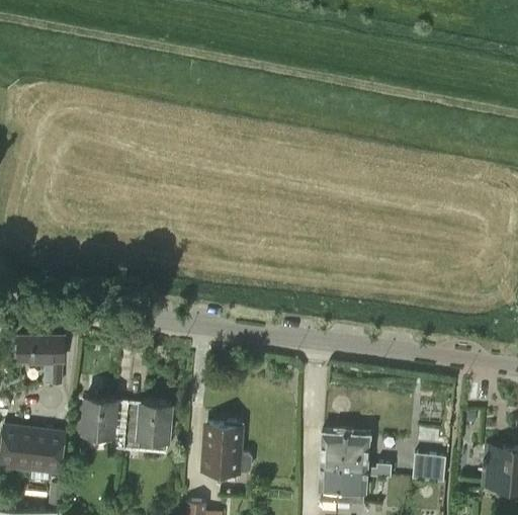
[(14,347),(14,359),(18,359),(18,361),(46,362),(45,382),(62,382),(63,362),(64,338),(18,337),(18,347),(14,347)]
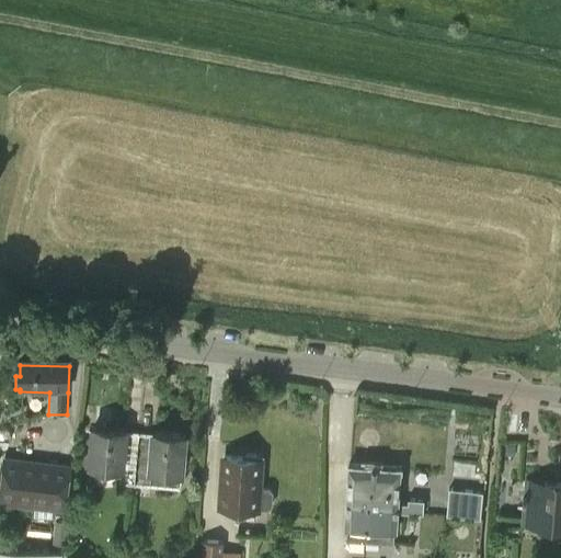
[(93,430),(90,468),(123,471),(122,485),(135,486),(138,444),(125,443),(126,433),(93,430)]
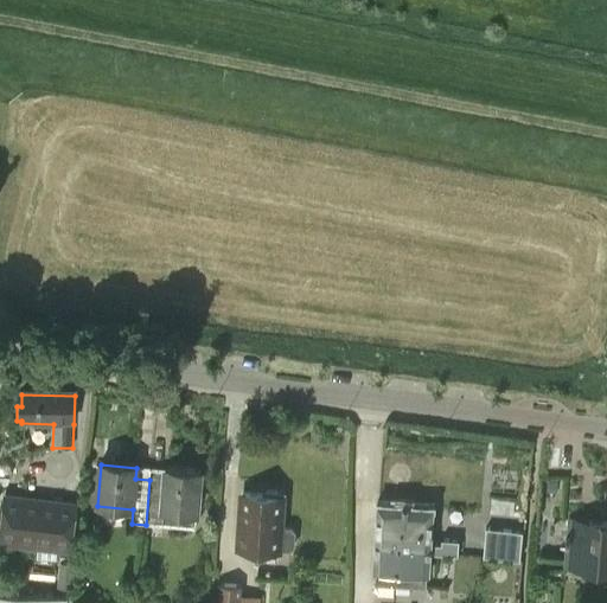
[(149,480),(146,525),(196,528),(200,473),(165,470),(165,481),(149,480)]
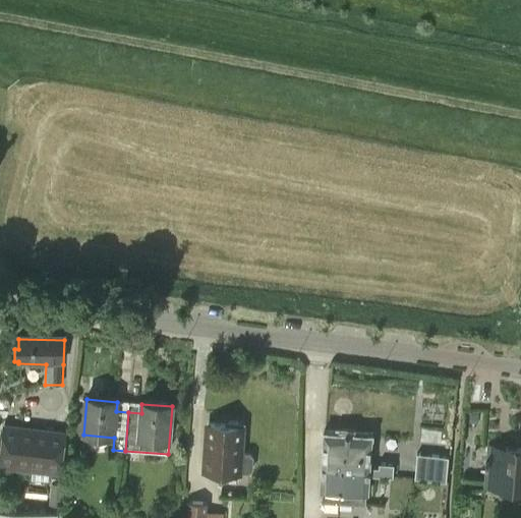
[(204,449),(204,463),(206,463),(206,473),(238,476),(248,476),(254,472),(255,458),(250,455),(240,454),(241,428),(238,428),(236,424),(229,424),(227,427),(209,426),(207,449),(204,449)]
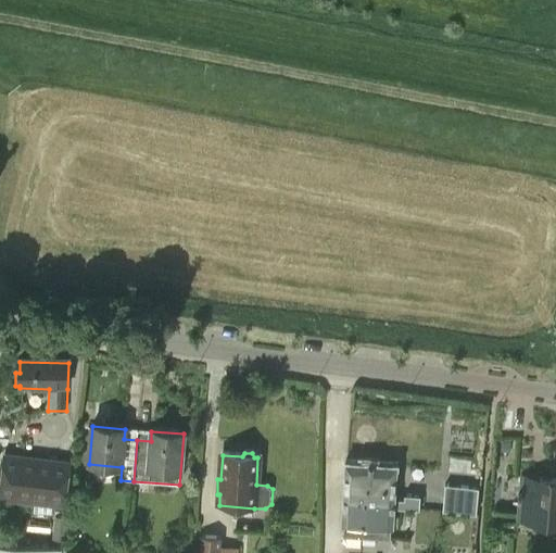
[(5,457),(1,493),(64,500),(67,464),(5,457)]
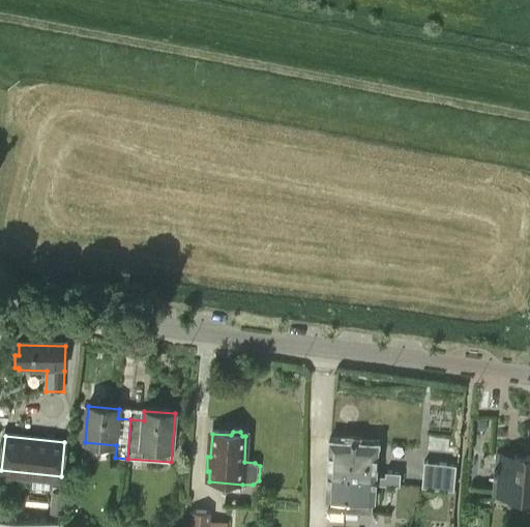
[(329,441),(326,482),(348,485),(348,479),(363,480),(363,485),(376,486),(400,487),(401,474),(385,473),(385,477),(377,477),(379,444),(329,441)]
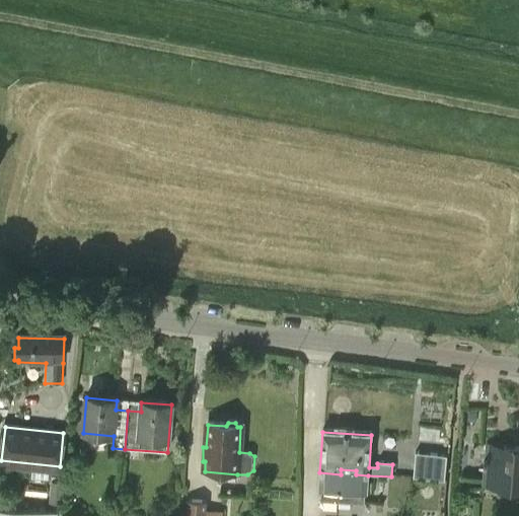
[(518,447),(488,445),(485,484),(518,487),(518,447)]
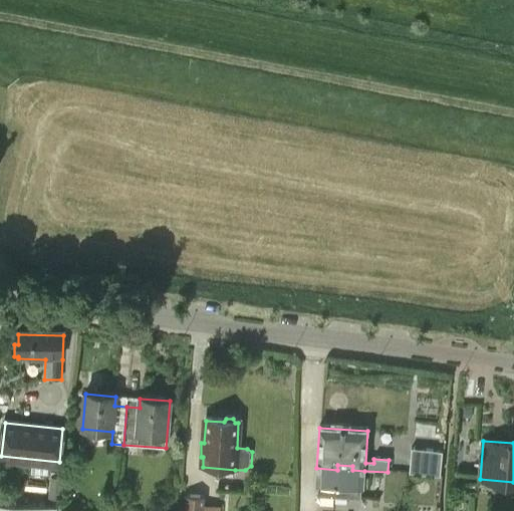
[(424,452),(422,476),(439,477),(441,453),(424,452)]
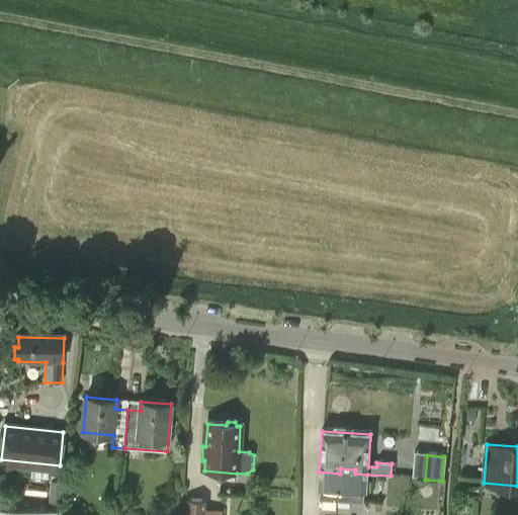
[(319,471),(318,489),(321,489),(320,502),(338,503),(363,505),(364,492),(366,492),(367,475),(355,474),(355,469),(340,468),(340,474),(319,471)]
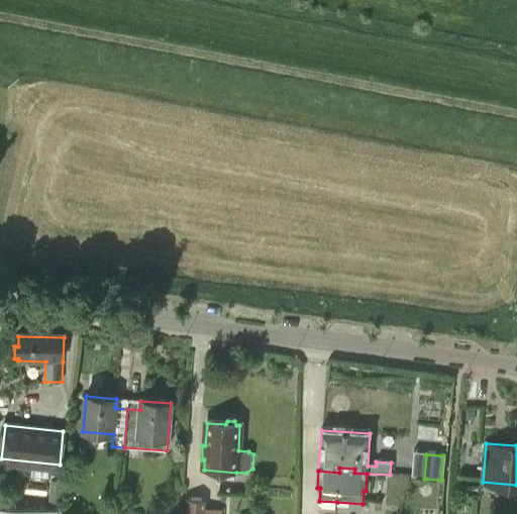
[(50,483),(48,503),(61,504),(63,484),(50,483)]
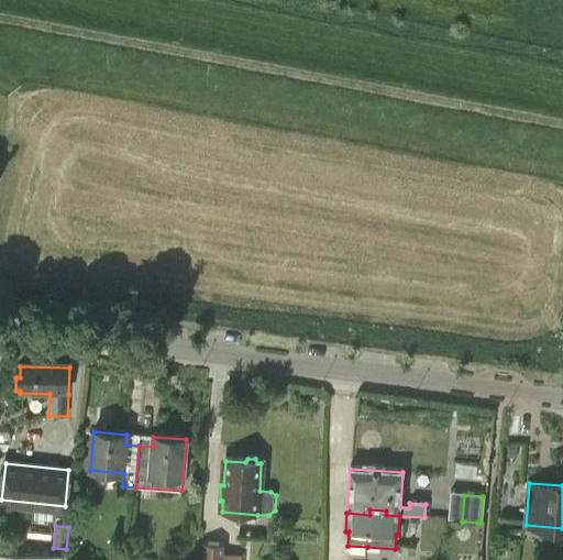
[(203,545),(201,559),(222,559),(222,556),(223,547),(203,545)]
